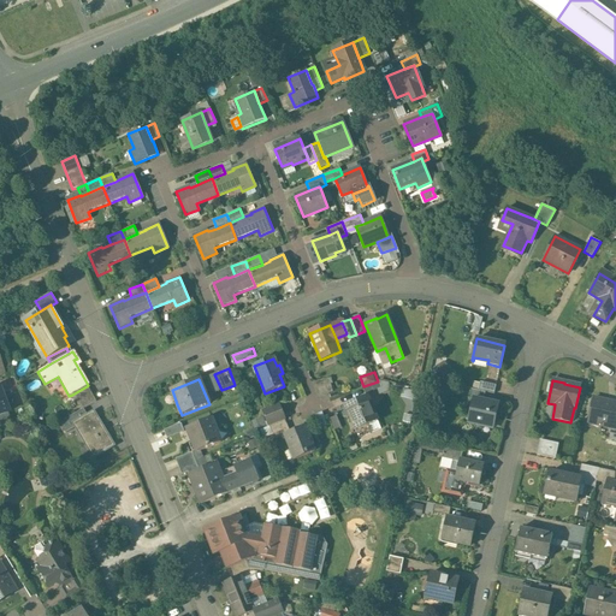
[(496,385),(480,381),(478,391),(485,392),(493,395),(496,385)]
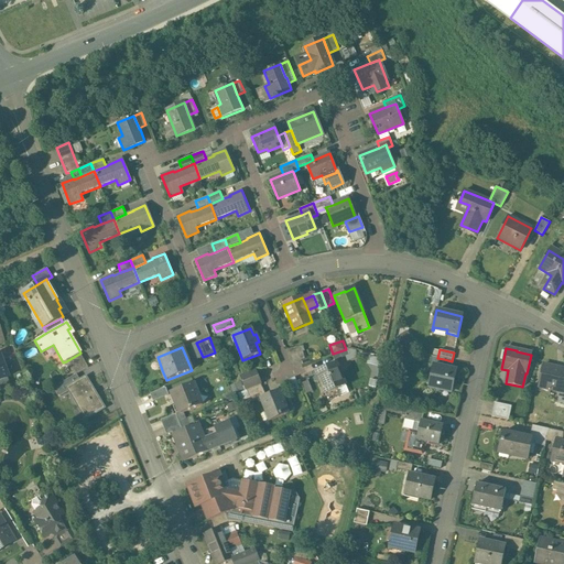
[(79,354),(66,361),(75,376),(76,375),(88,368),(79,354)]
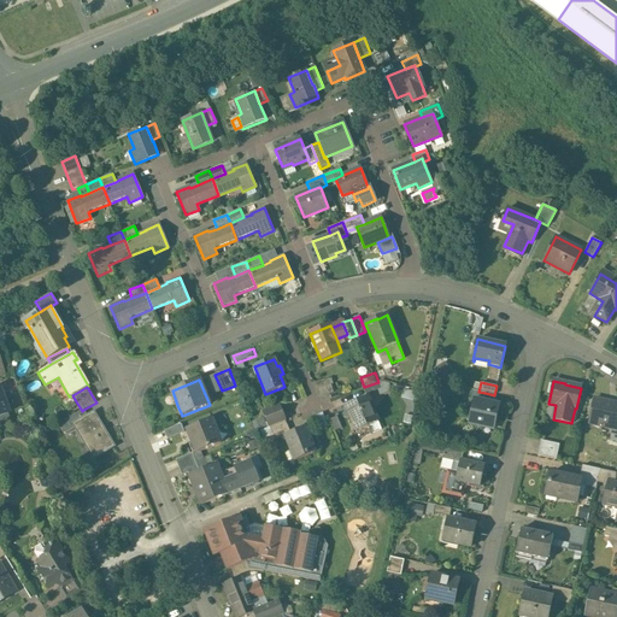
[(404,398),(418,399),(419,391),(405,388),(404,398)]
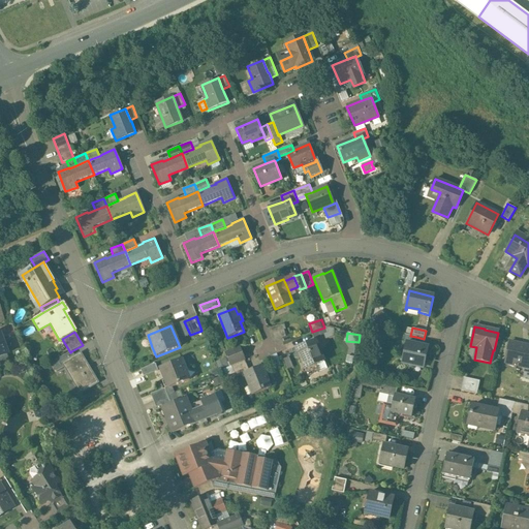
[(410,336),(404,334),(403,342),(406,343),(415,344),(416,337),(410,336)]
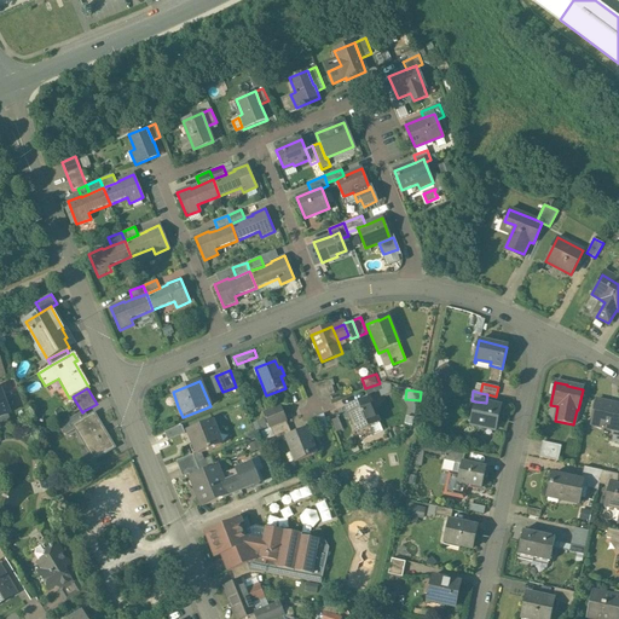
[(0,394),(0,424),(10,421),(0,394)]
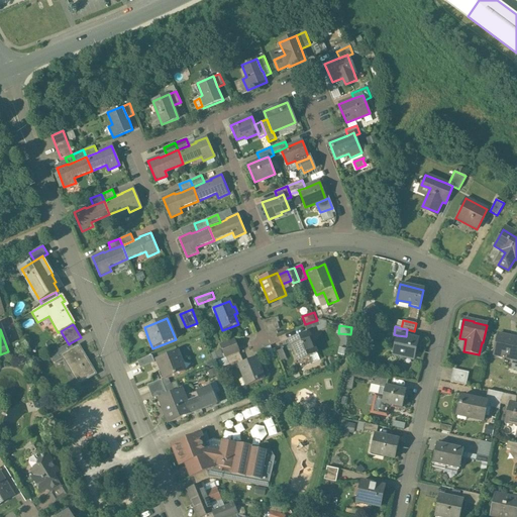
[(308,333),(290,340),(298,362),(309,356),(317,353),(308,333)]
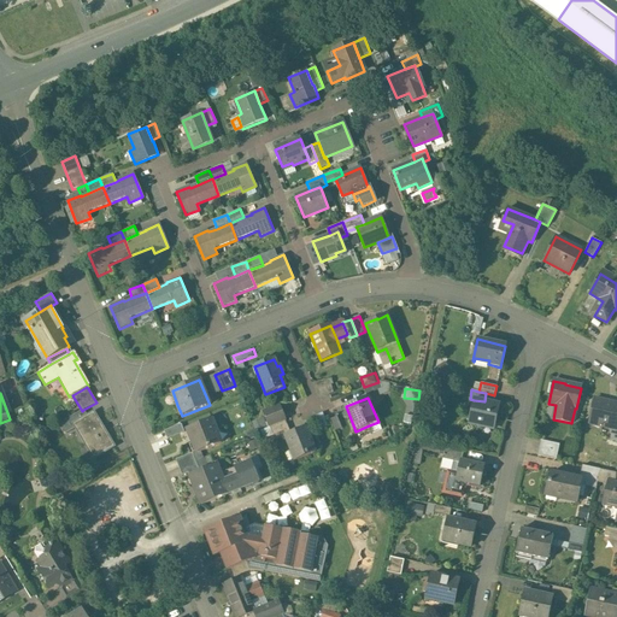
[(616,403),(594,399),(589,423),(616,429),(616,403)]
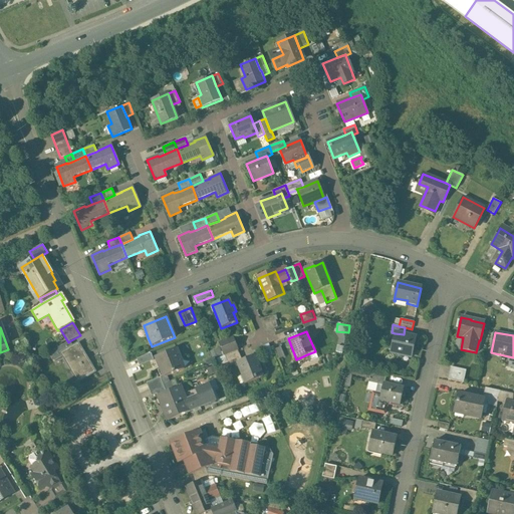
[(404,334),(395,333),(391,353),(403,355),(404,353),(413,355),(417,337),(404,334)]
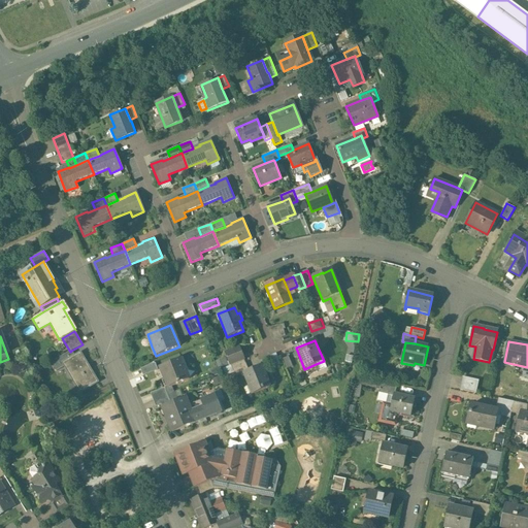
[(239,348),(226,353),(231,365),(244,360),(239,348)]
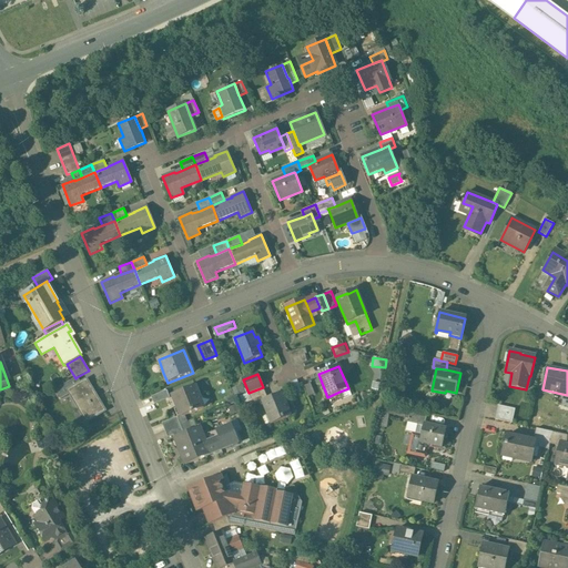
[(75,378),(56,389),(61,399),(70,394),(68,391),(80,384),(77,377),(75,378)]
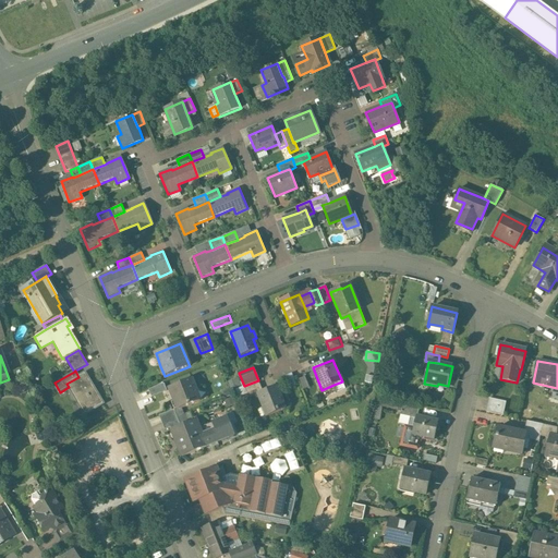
[(79,377),(67,384),(69,387),(85,414),(102,403),(85,373),(79,377)]
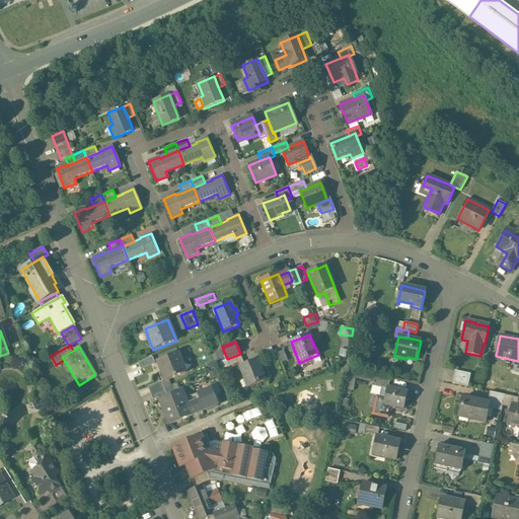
[(178,353),(157,361),(165,381),(186,373),(178,353)]
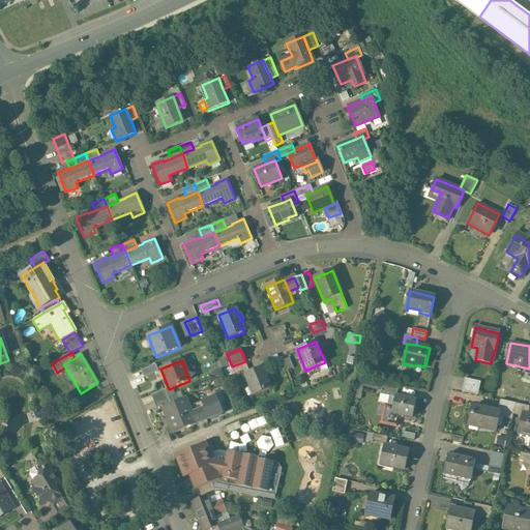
[(245,361),(232,366),(235,375),(248,369),(245,361)]
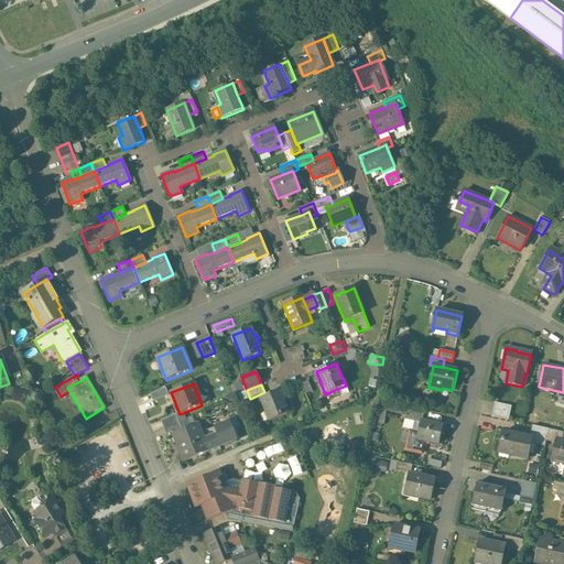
[(165,388),(150,393),(153,401),(169,394),(165,388)]
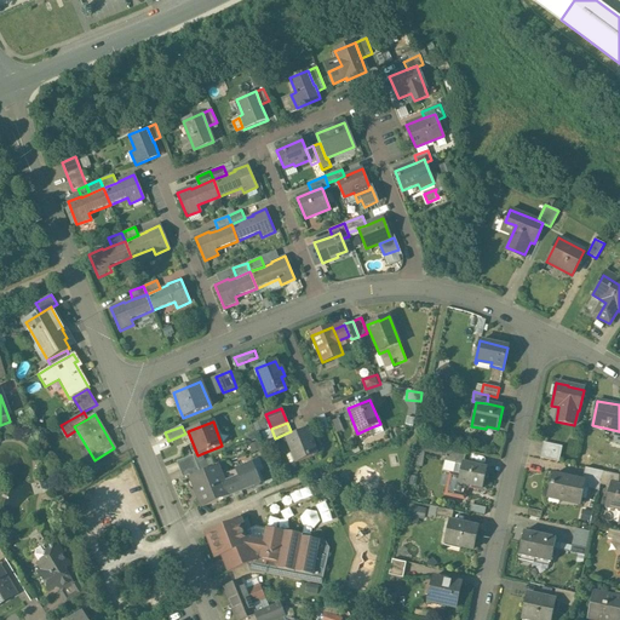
[(371,428),(357,434),(361,441),(374,435),(371,428)]
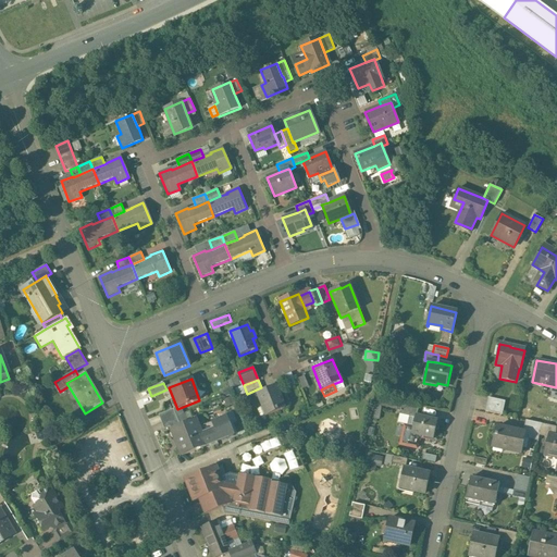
[(275,386),(258,394),(262,407),(265,415),(267,416),(284,409),(275,386)]
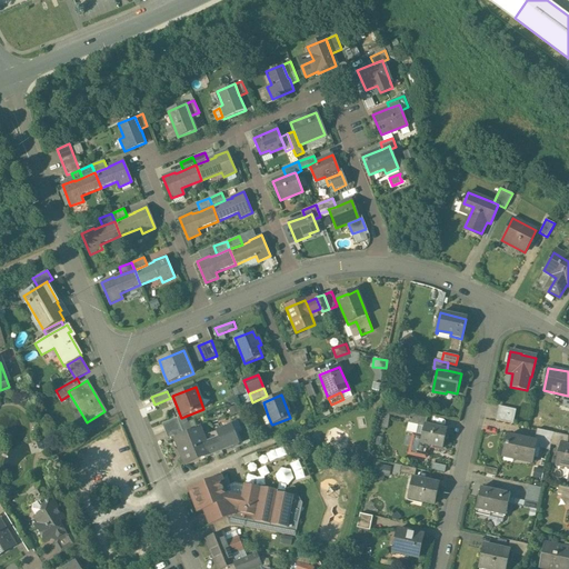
[(516,410),(499,406),(496,420),(512,423),(516,410)]
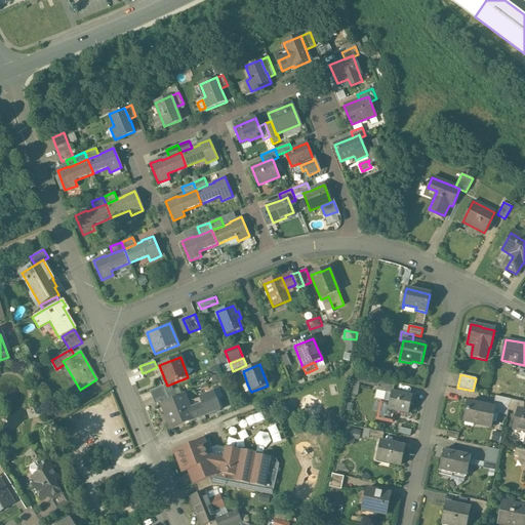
[(395,382),(378,379),(377,387),(393,391),(395,382)]
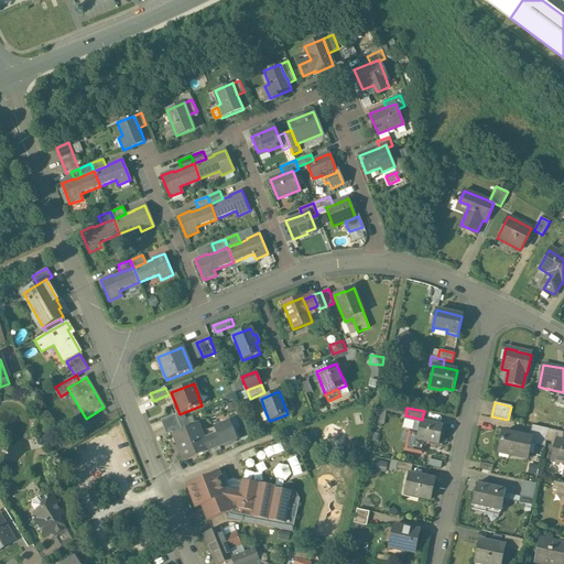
[(266,412),(260,414),(263,422),(269,420),(266,412)]
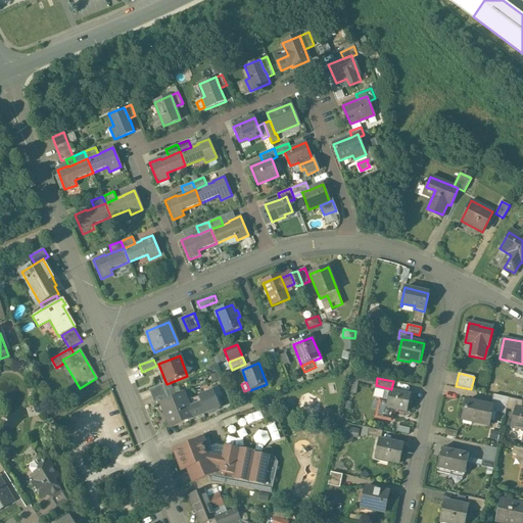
[(162,384),(149,389),(151,396),(165,390),(162,384)]
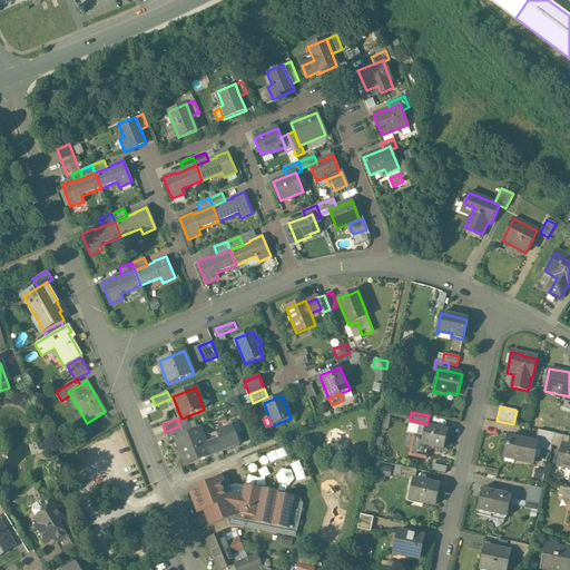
[(180,425),(165,432),(168,439),(184,433),(180,425)]
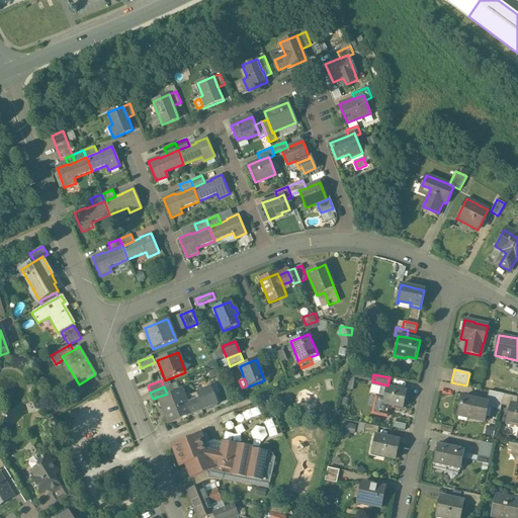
[(210,387),(197,393),(200,399),(187,404),(191,414),(217,404),(210,387)]
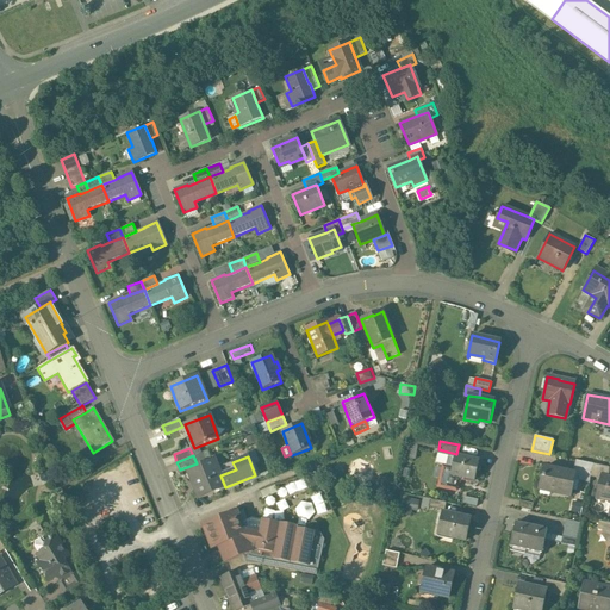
[(479,461),(455,456),(452,475),(461,478),(461,477),(474,480),(479,461)]
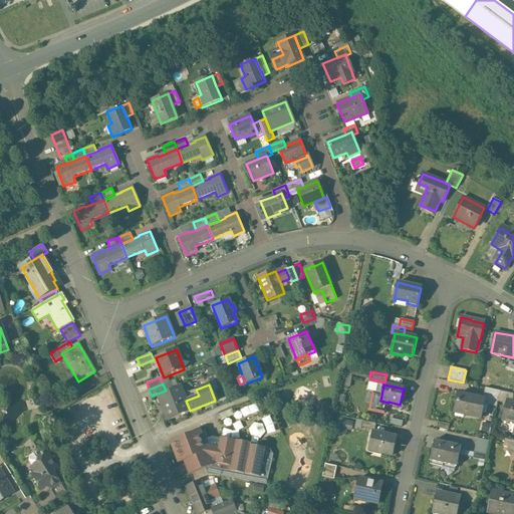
[(180,388),(160,396),(166,411),(164,412),(168,421),(190,412),(190,411),(186,401),(184,395),(180,388)]
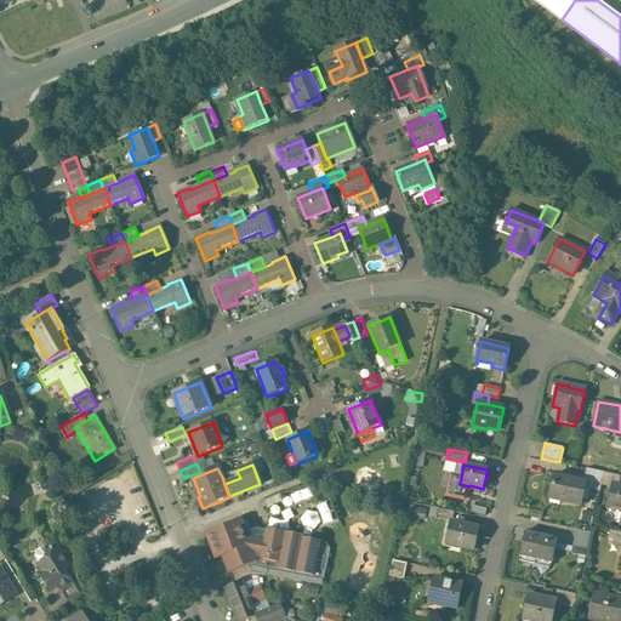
[(604,473),(586,468),(584,482),(586,483),(600,485),(604,473)]
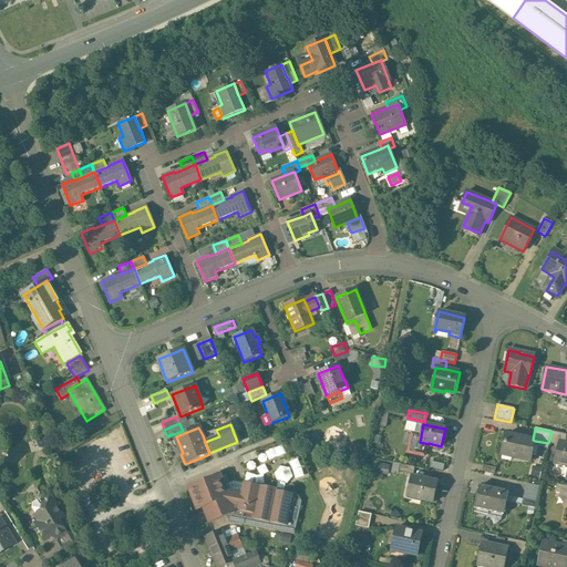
[(216,430),(203,435),(205,442),(219,436),(216,430)]
